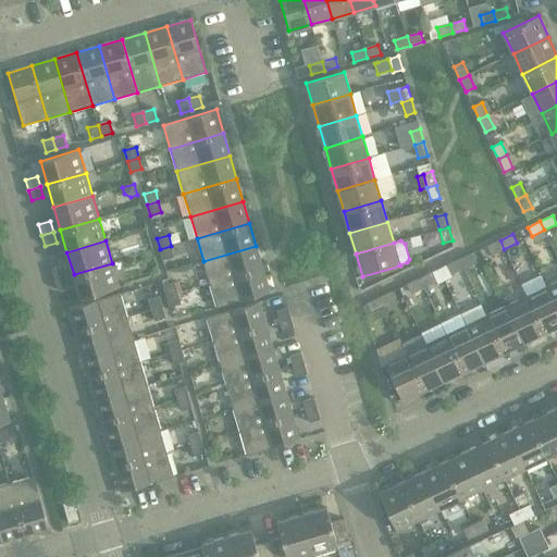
[(504,249),(500,240),(487,246),(492,255),(504,249)]
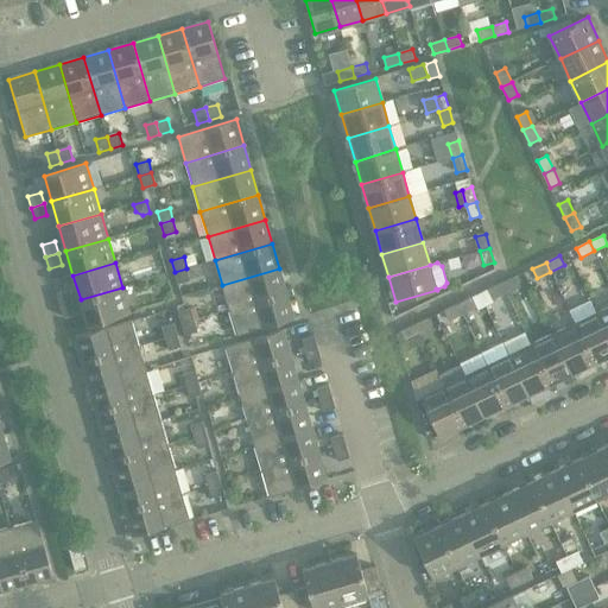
[(187,268),(175,272),(178,284),(190,280),(187,268)]
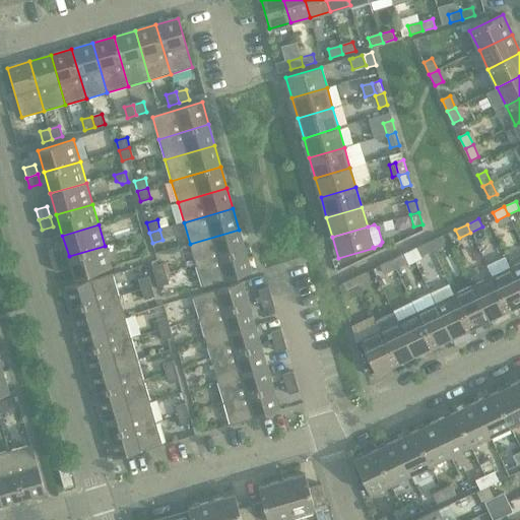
[(239,230),(190,244),(196,265),(245,251),(239,230)]
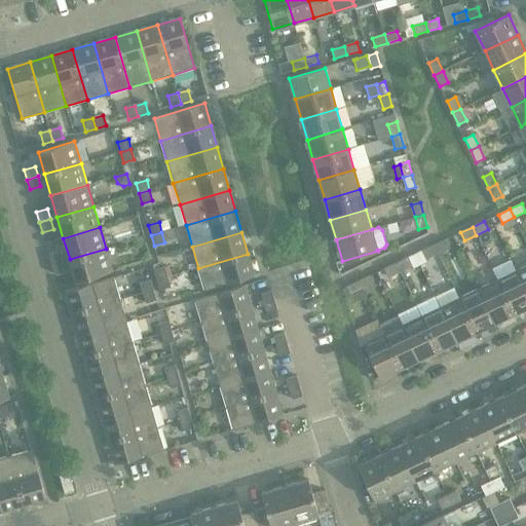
[(446,239),(435,246),(438,254),(450,248),(446,239)]
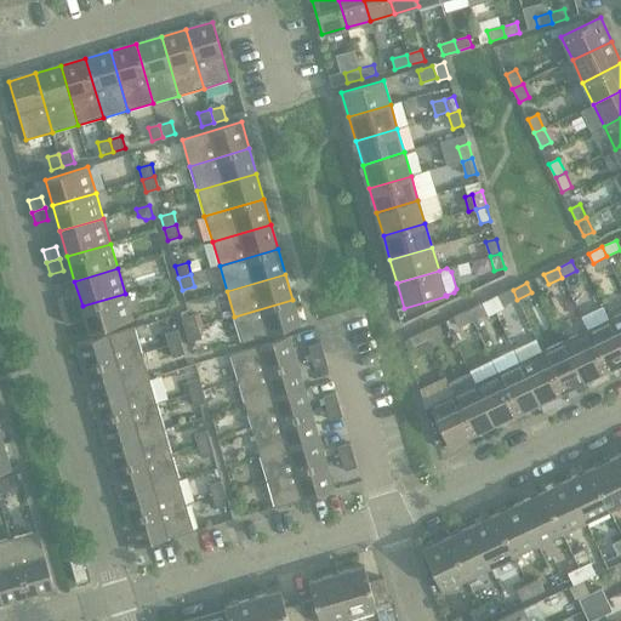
[(517,300),(513,290),(499,296),(503,306),(517,300)]
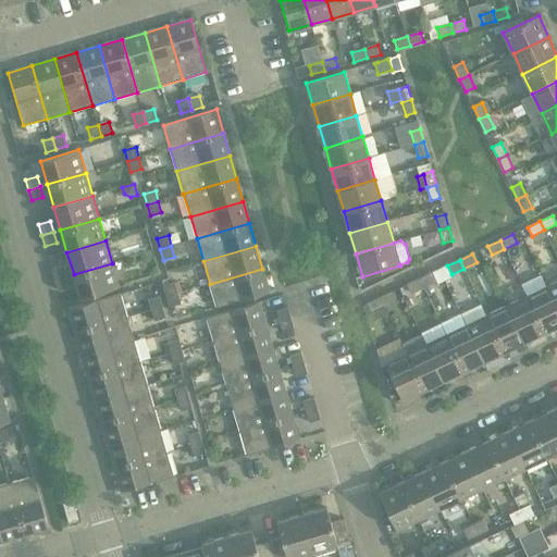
[(112,263),(74,274),(81,298),(119,287),(112,263)]
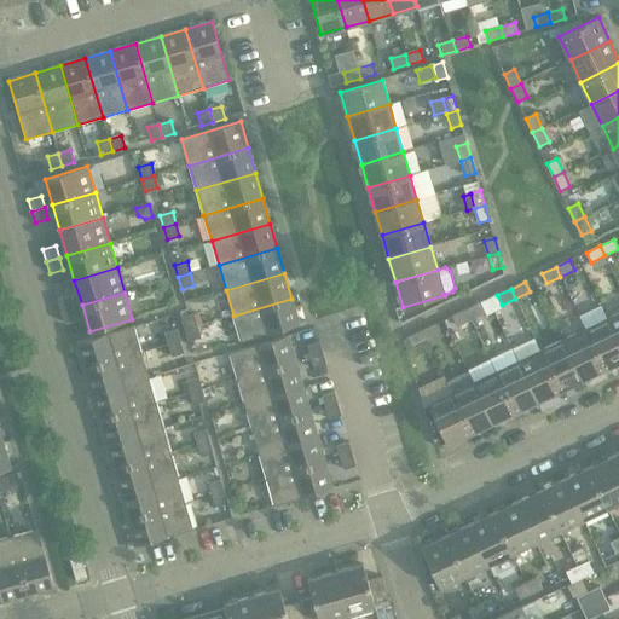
[(57,300),(61,311),(74,307),(70,296),(57,300)]
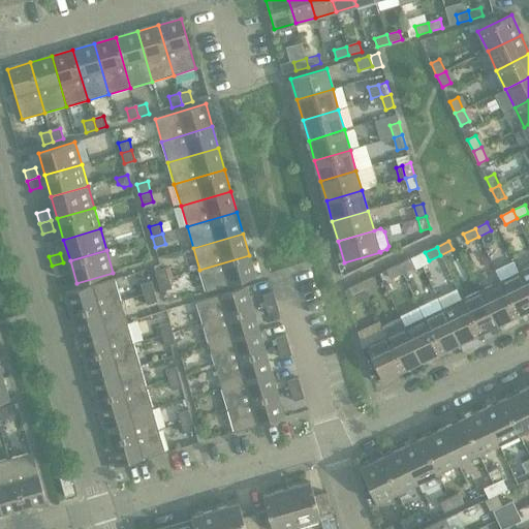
[(249,255),(199,270),(206,292),(256,278),(249,255)]
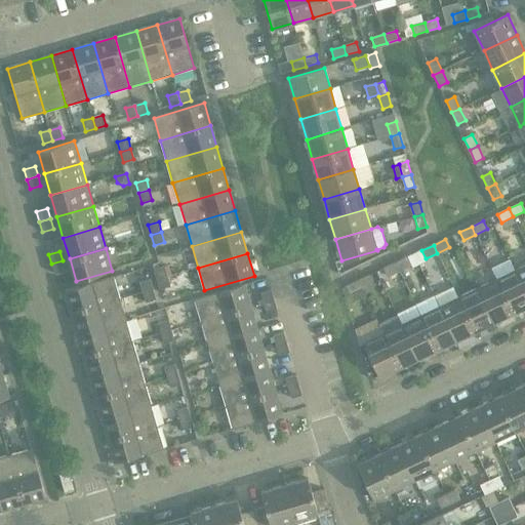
[(407,257),(396,263),(400,271),(411,266),(407,257)]
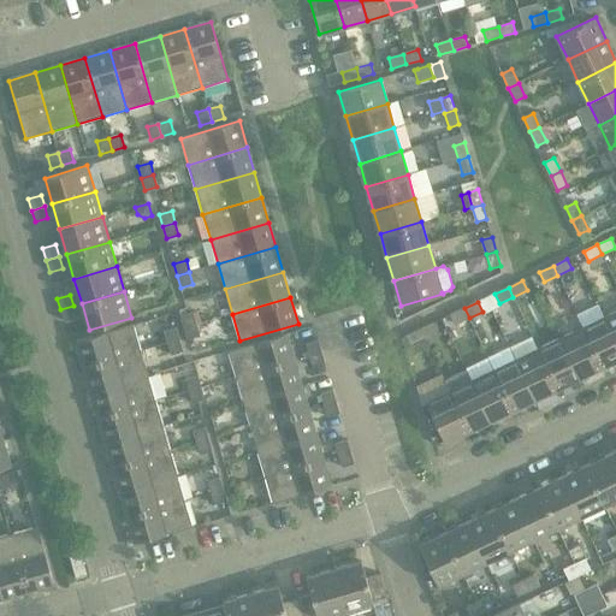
[(73,306),(60,309),(64,321),(77,318),(73,306)]
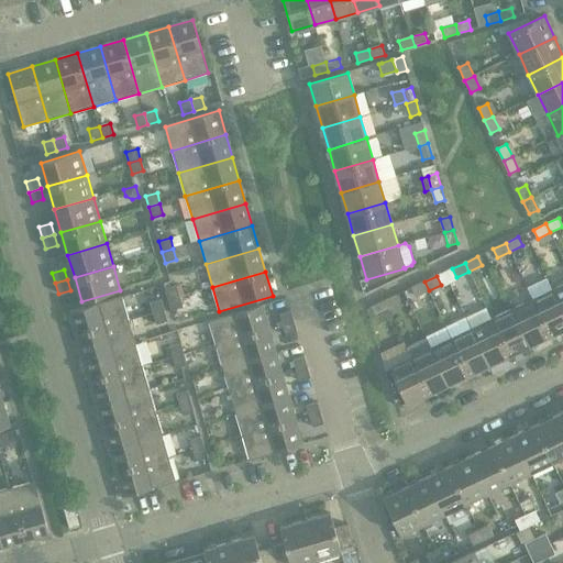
[(429,290),(424,282),(411,288),(416,297),(429,290)]
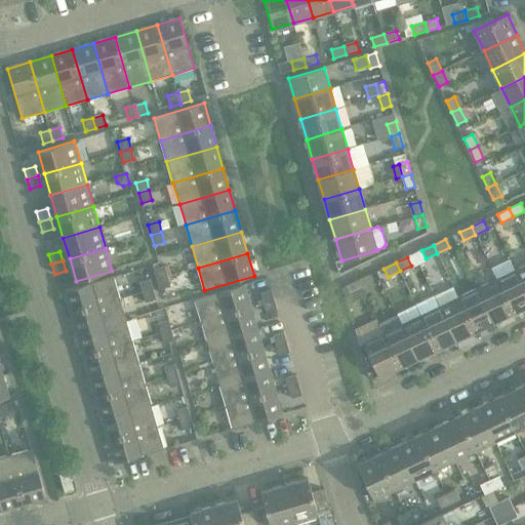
[(524,266),(516,271),(524,289),(524,266)]
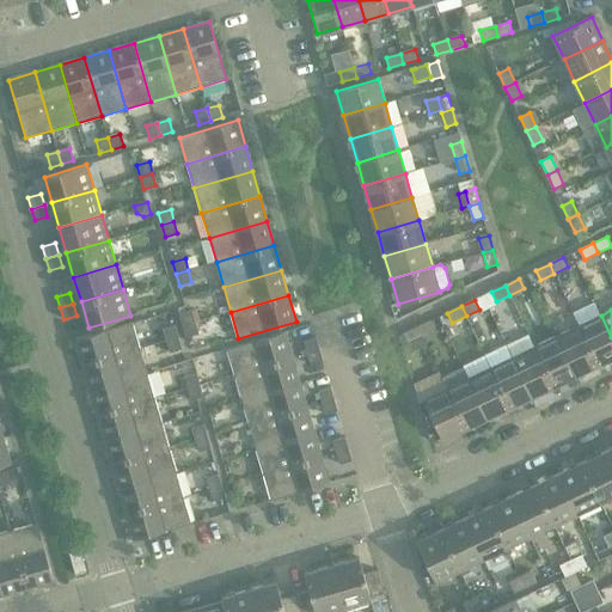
[(179,314),(183,326),(195,322),(193,311),(179,314)]
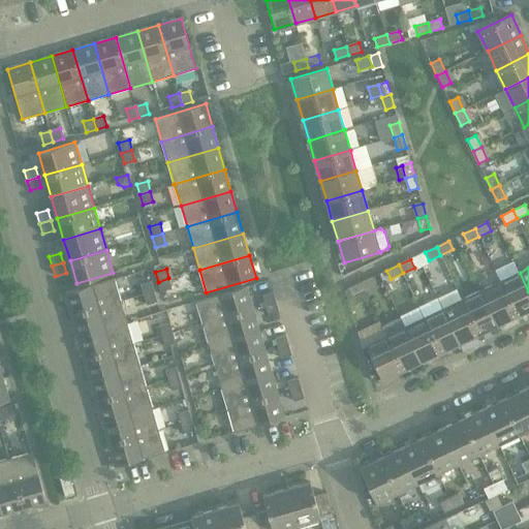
[(528,291),(520,273),(501,282),(517,315),(528,309),(528,291)]
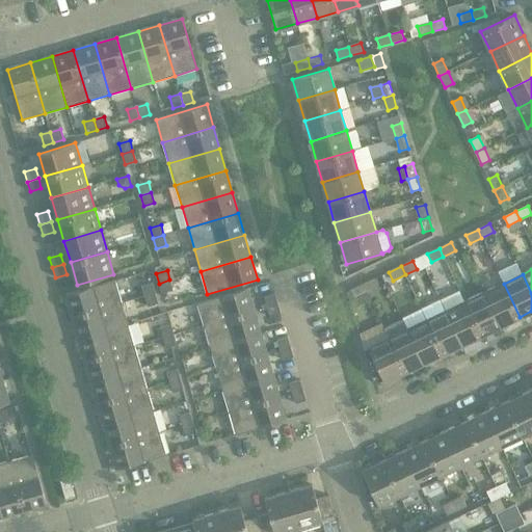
[(374,278),(363,285),(367,293),(378,287),(374,278)]
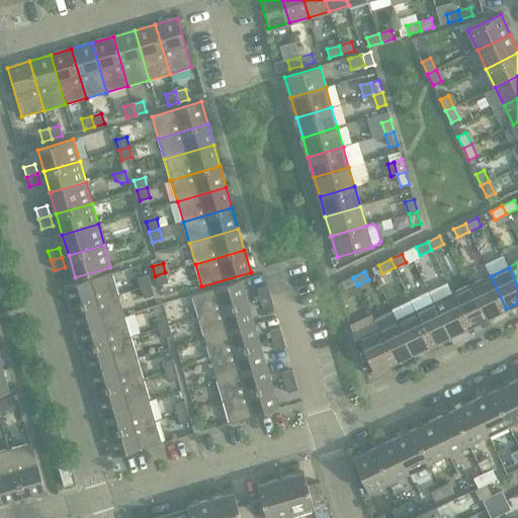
[(165,272),(155,276),(158,285),(168,282),(165,272)]
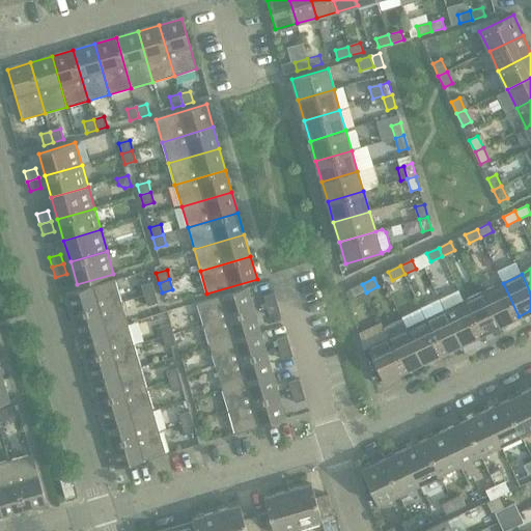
[(64,295),(72,317),(121,303),(115,280),(64,295)]
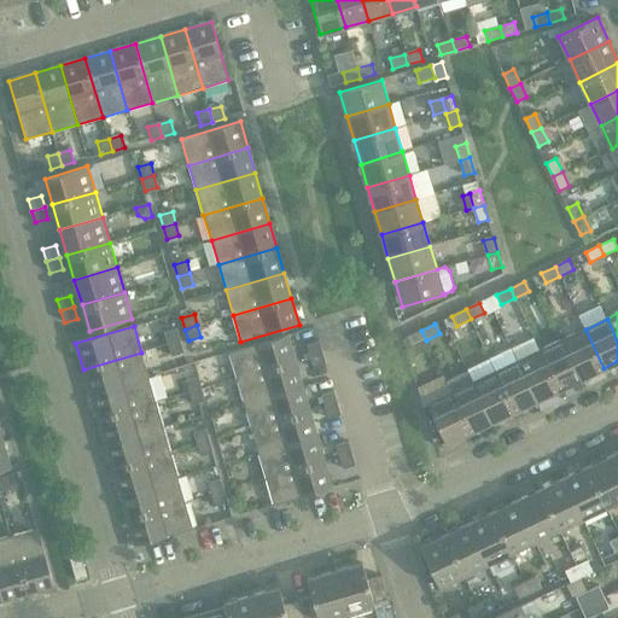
[(164,332),(168,344),(181,340),(178,328),(164,332)]
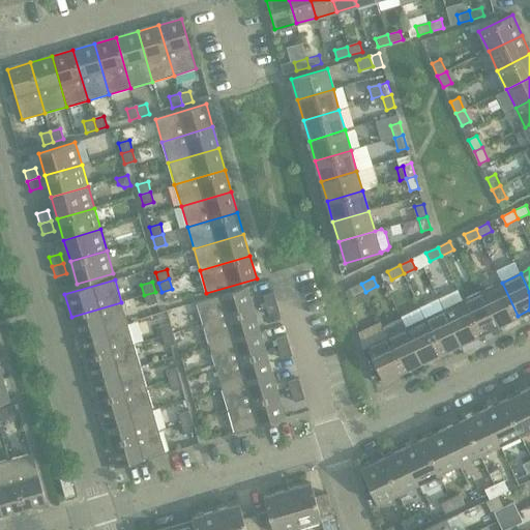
[(502,283),(482,291),(499,325),(518,316),(502,283)]
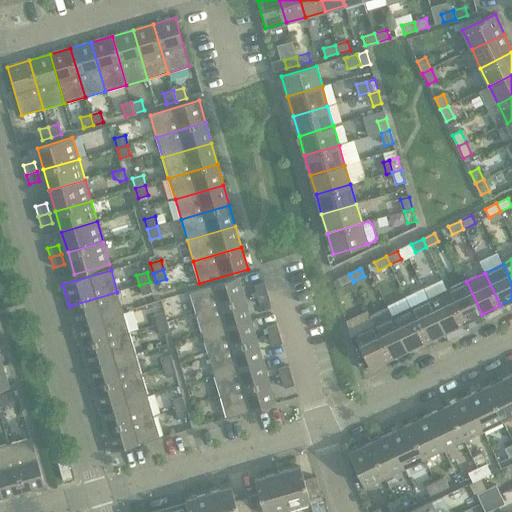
[(353,282),(349,274),(338,279),(341,287),(353,282)]
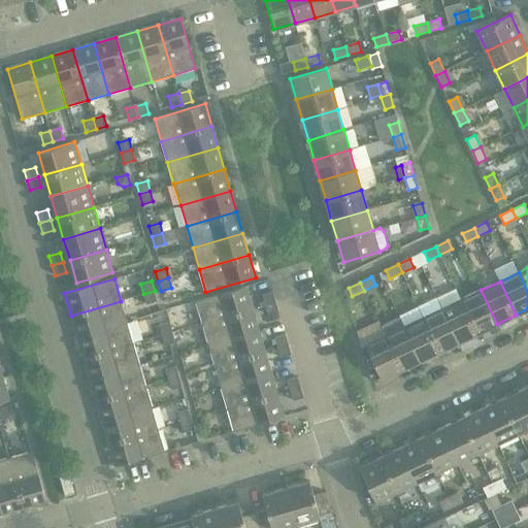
[(196,301),(202,324),(253,308),(245,287),(196,301)]
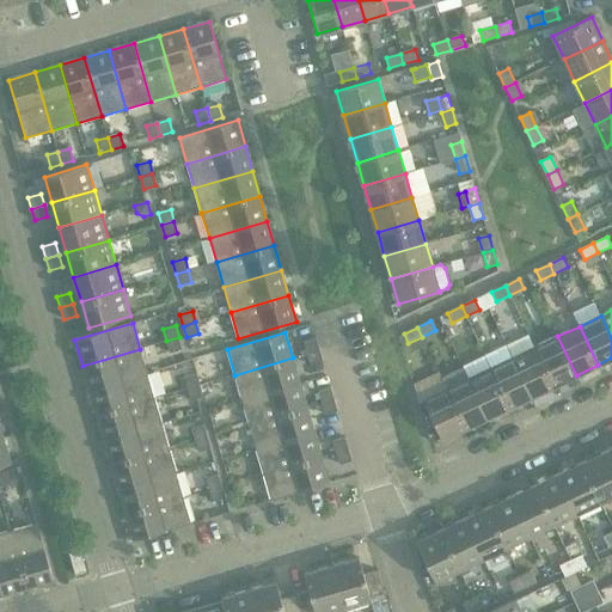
[(557,336),(534,347),(554,386),(576,375),(557,336)]
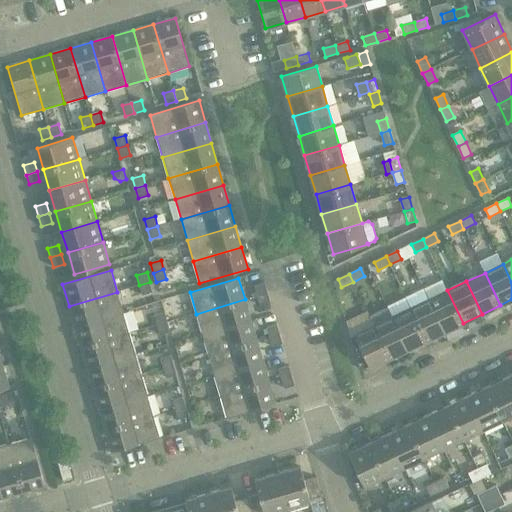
[(150,282),(139,285),(142,295),(152,292),(150,282)]
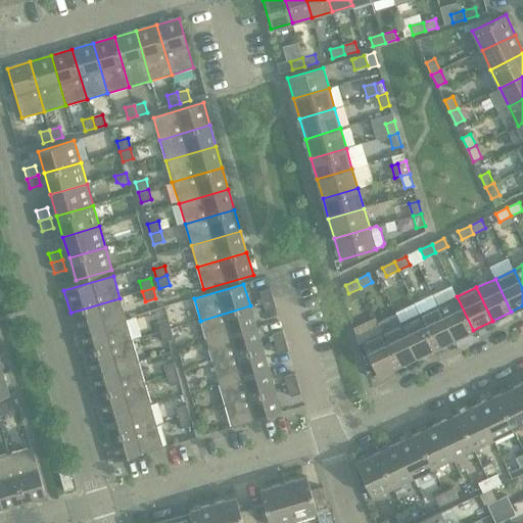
[(259,292),(263,302),(274,299),(271,289),(259,292)]
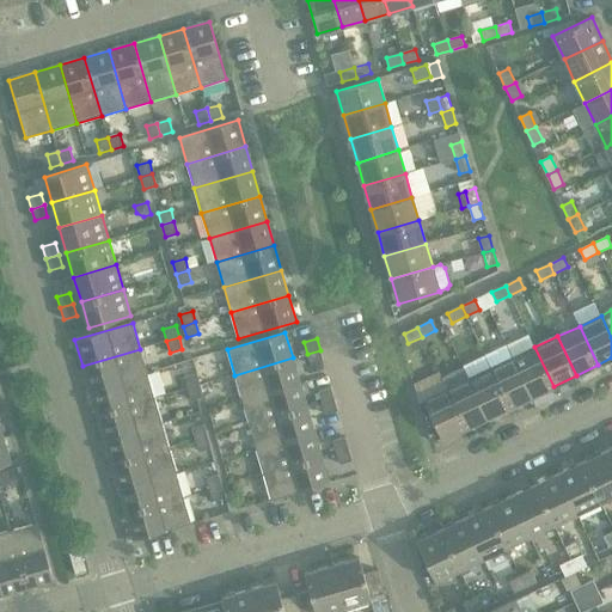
[(534,347),(513,357),(531,397),(554,386),(534,347)]
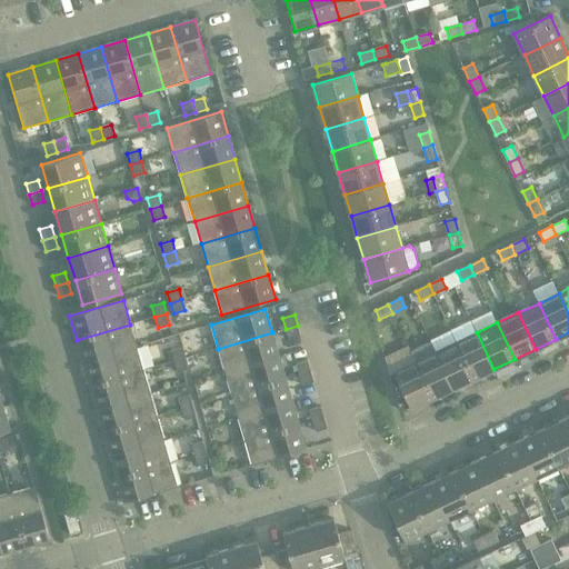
[(130,325),(77,340),(83,363),(137,347),(130,325)]
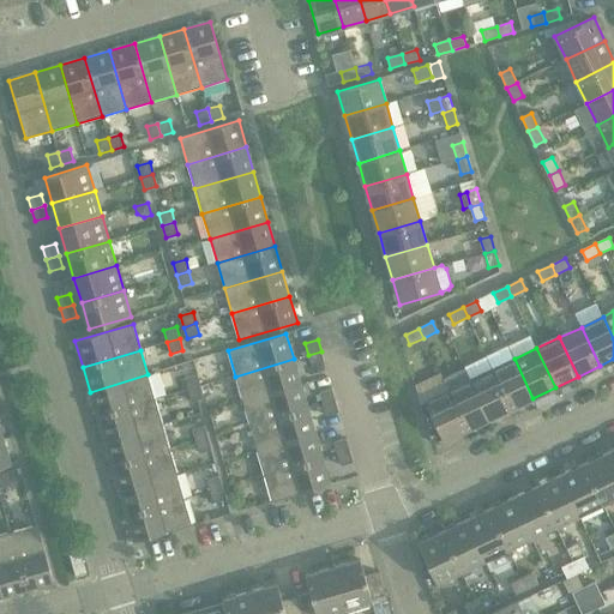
[(321,351),(308,355),(312,367),(324,363),(321,351)]
